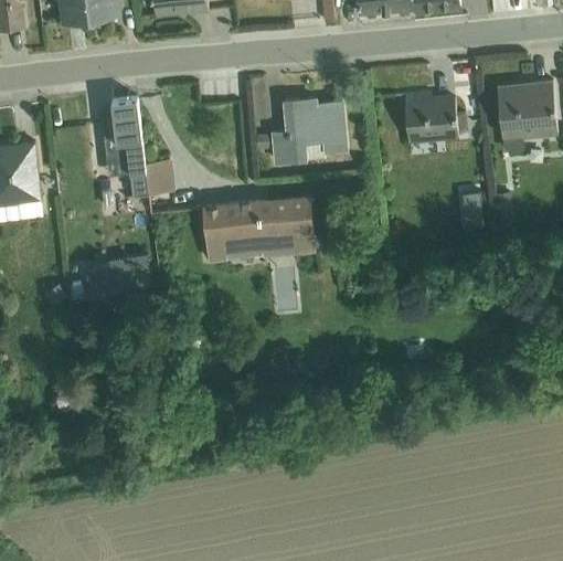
[(0,31),(24,29),(20,0),(0,0),(0,31)]
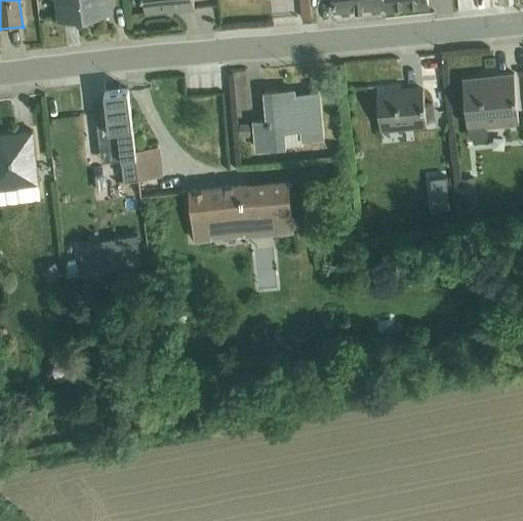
[(53,0),(56,23),(81,19),(81,23),(85,22),(84,19),(112,15),(110,0),(53,0)]
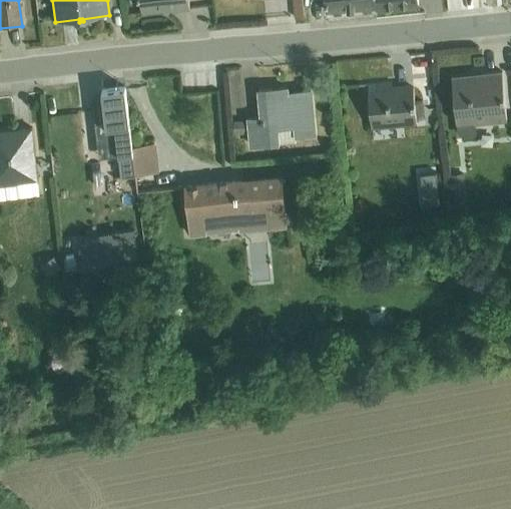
[(138,0),(141,17),(188,12),(186,0),(138,0)]
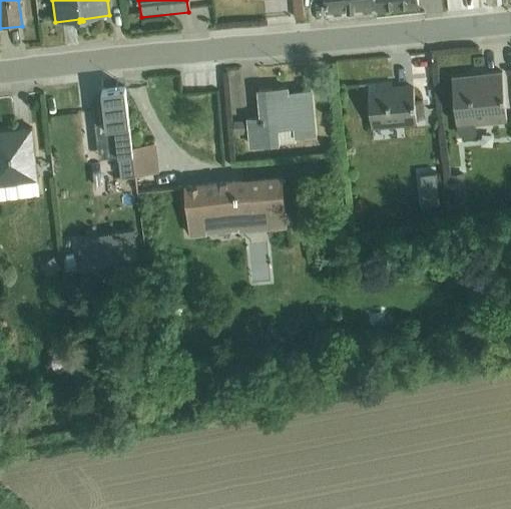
[(291,0),(294,19),(305,18),(302,0),(291,0)]
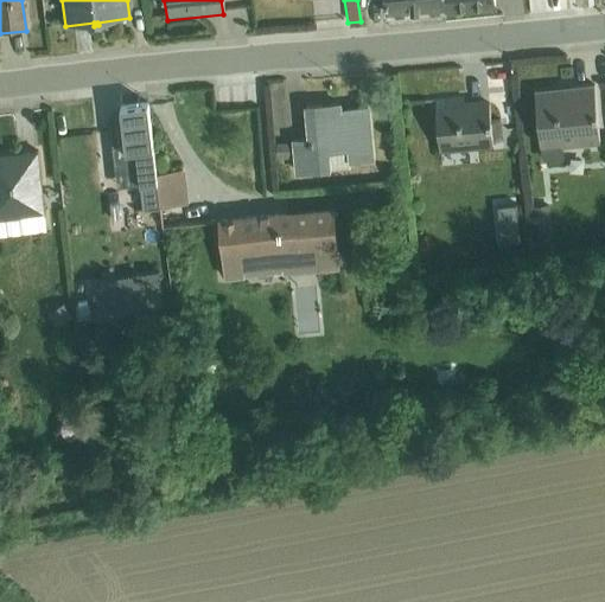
[(443,12),(441,0),(382,0),(384,17),(443,12)]
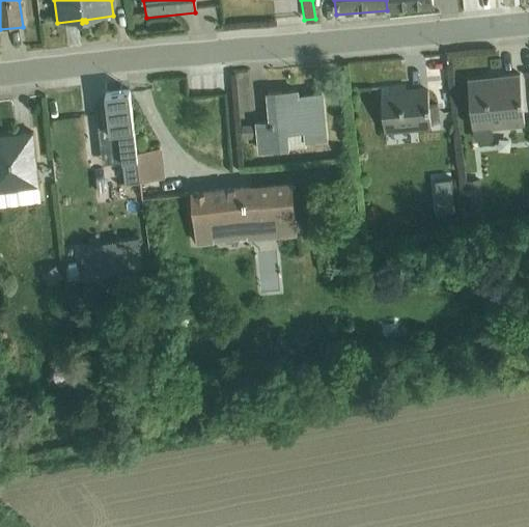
[(386,0),(387,10),(387,12),(432,9),(430,0),(386,0)]
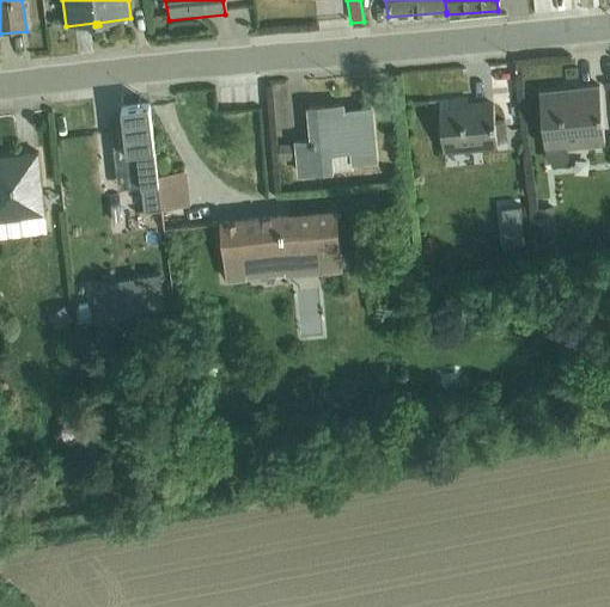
[(565,148),(565,151),(604,147),(598,87),(537,93),(543,149),(565,148)]
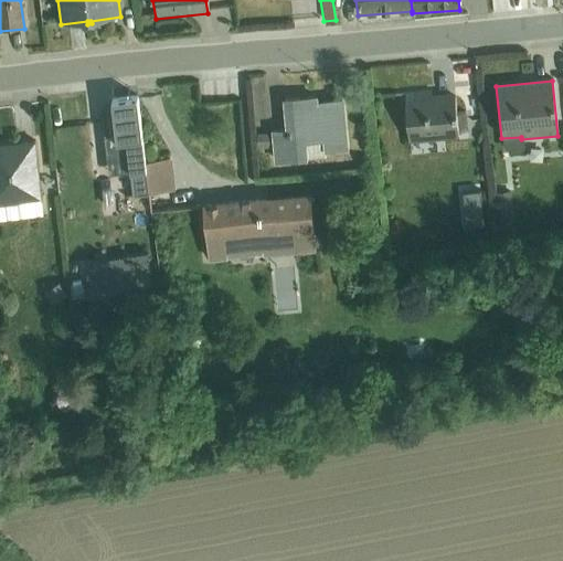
[(431,92),(404,95),(409,145),(458,139),(458,134),(467,133),(465,113),(456,115),(454,94),(431,96),(431,92)]
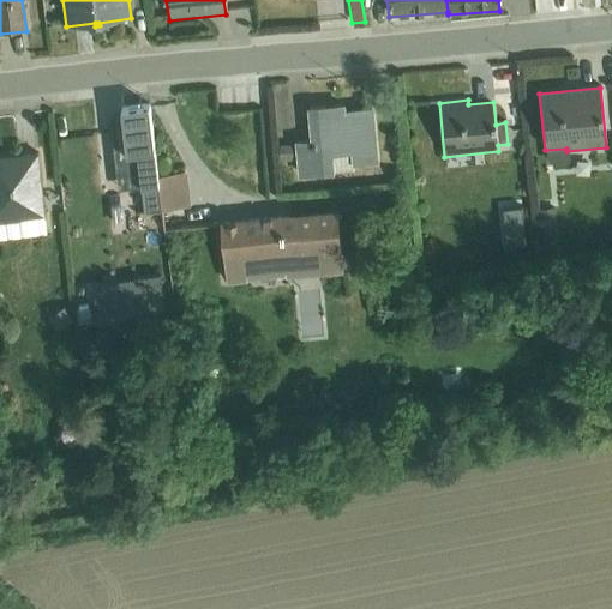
[(310,143),(294,144),(297,178),(354,172),(354,166),(378,163),(372,109),(345,112),(343,106),(306,109),(310,143)]
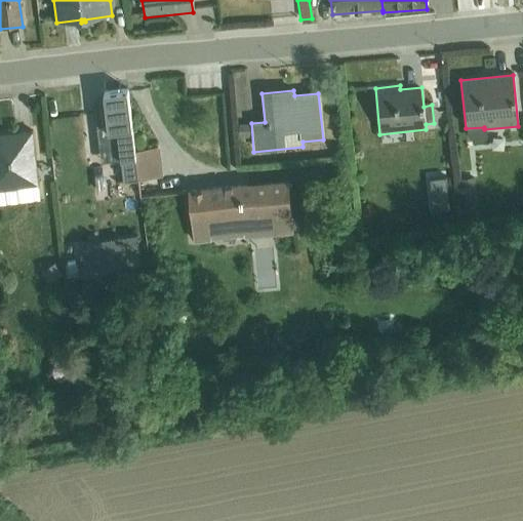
[(117,146),(119,162),(122,185),(137,184),(133,152),(126,92),(103,95),(104,103),(104,106),(95,107),(101,148),(117,146)]
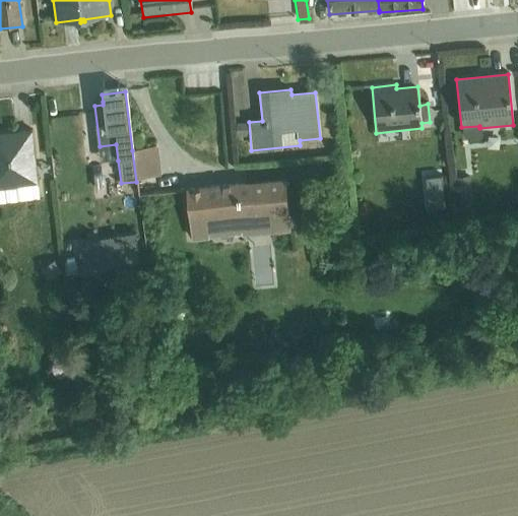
[(103,105),(103,102),(91,103),(99,164),(118,160),(116,144),(100,146),(94,106),(103,105)]
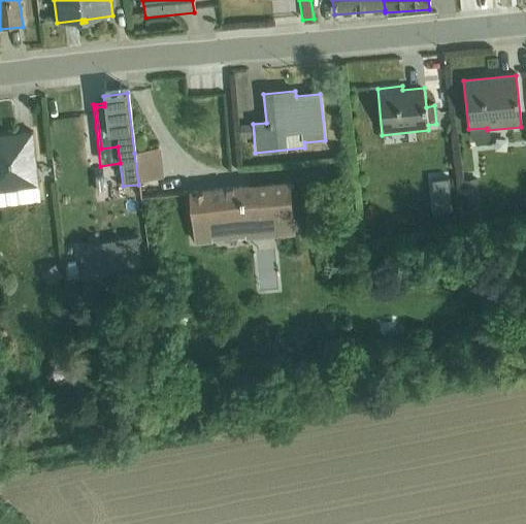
[(487,128),(468,129),(469,141),(488,139),(487,130),(487,128)]
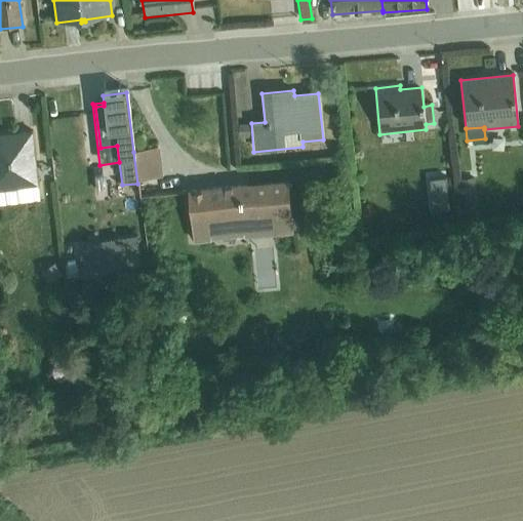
[(31,134),(0,136),(0,206),(38,202),(31,134)]
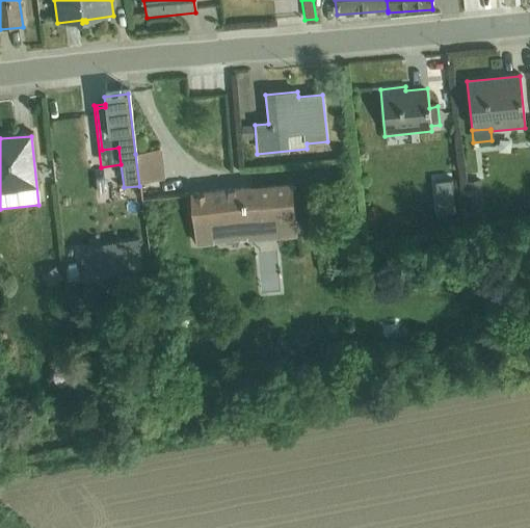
[(135,154),(139,186),(164,182),(160,152),(135,154)]
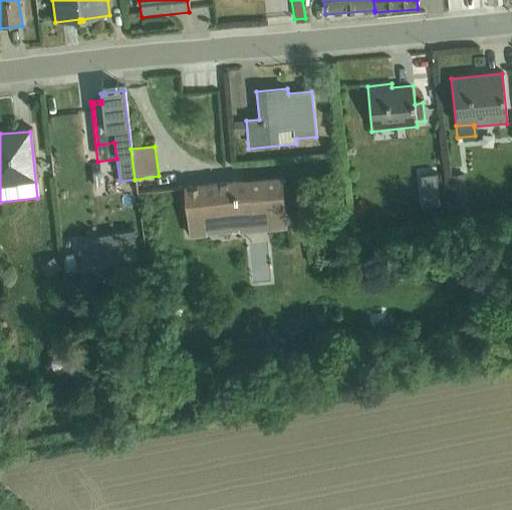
[(464,176),(449,178),(451,207),(453,208),(454,214),(468,213),(464,176)]
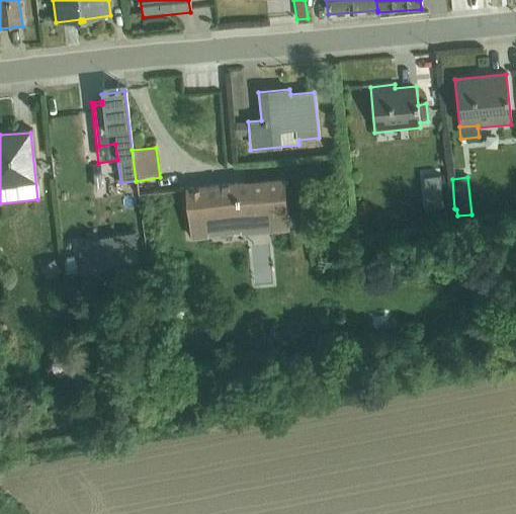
[(190,186),(185,187),(190,240),(205,239),(205,241),(208,240),(209,242),(211,244),(215,246),(219,247),(226,246),(231,246),(235,244),(238,241),(240,237),(252,237),(252,235),(289,232),(283,178),(198,186),(198,188),(190,189),(190,186)]
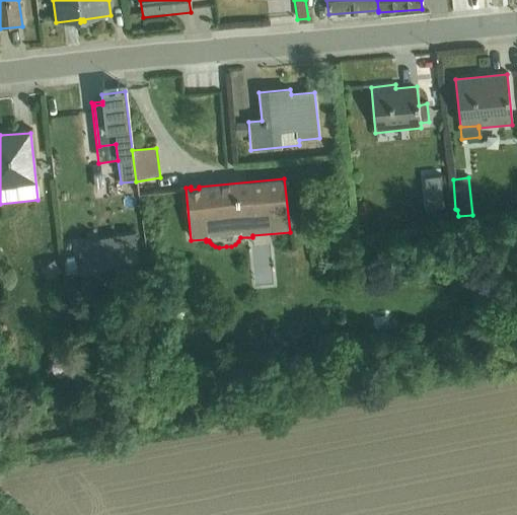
[(438,196),(422,198),(423,210),(440,207),(438,196)]
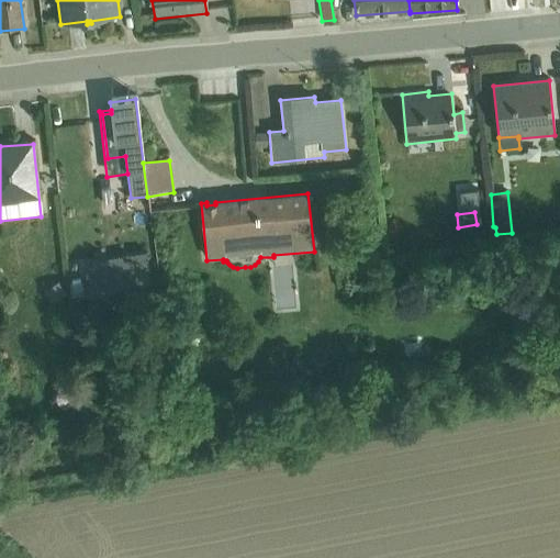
[(146,254),(84,263),(88,296),(152,287),(146,254)]
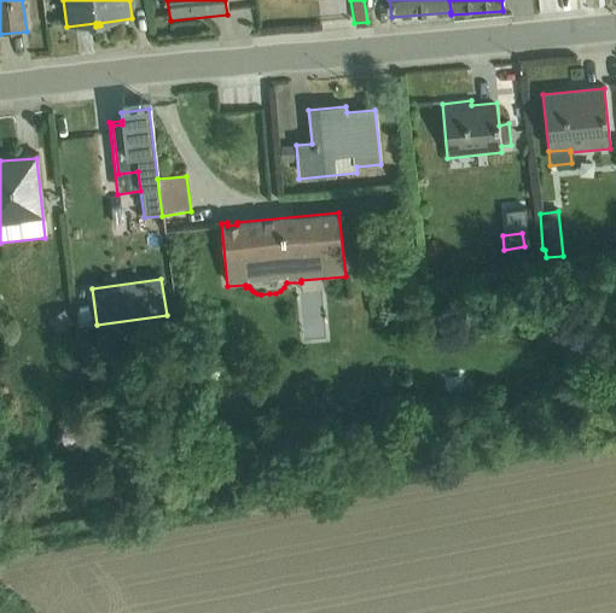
[(63,311),(47,322),(57,336),(73,325),(63,311)]
